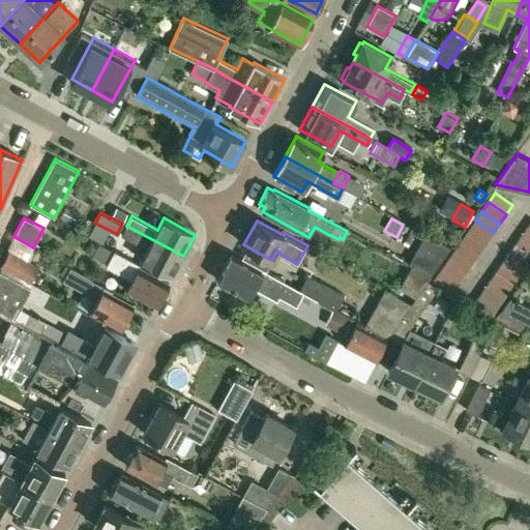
[(475,221),(469,230),(487,242),(493,233),(475,221)]
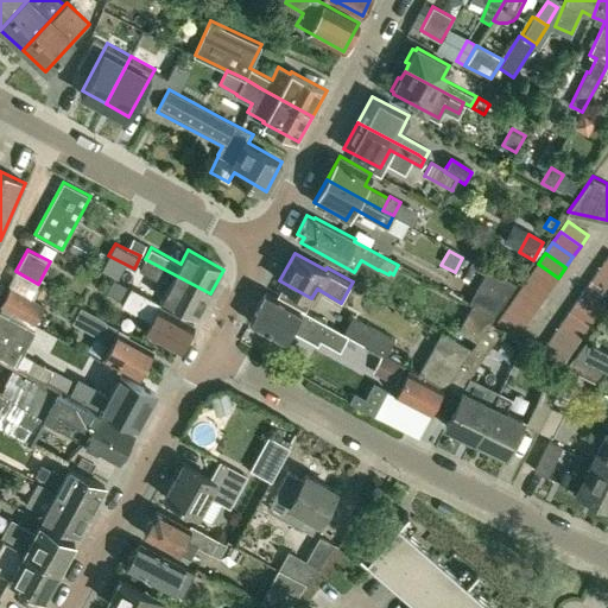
[(145,259),(139,268),(169,285),(162,298),(197,317),(210,293),(145,259)]
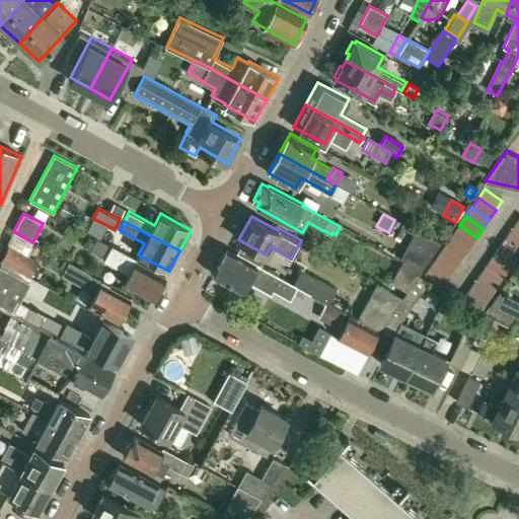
[(518,225),(515,223),(510,231),(518,237),(518,225)]
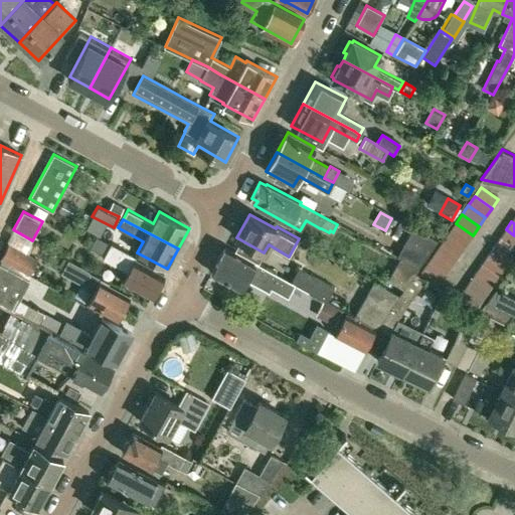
[(456,223),(449,232),(466,244),(473,235),(456,223)]
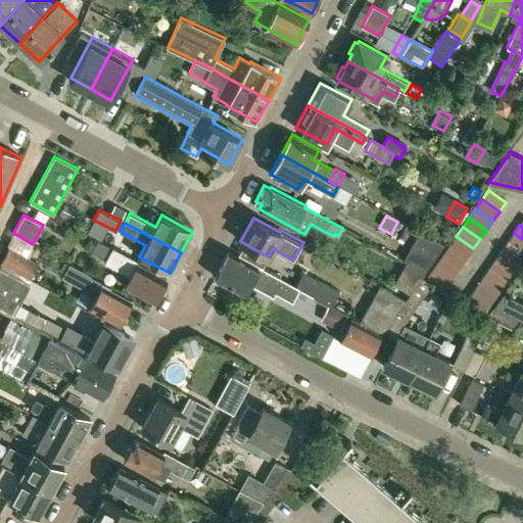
[(434,258),(440,250),(445,243),(420,229),(402,260),(406,263),(424,273),(429,266),(434,258)]
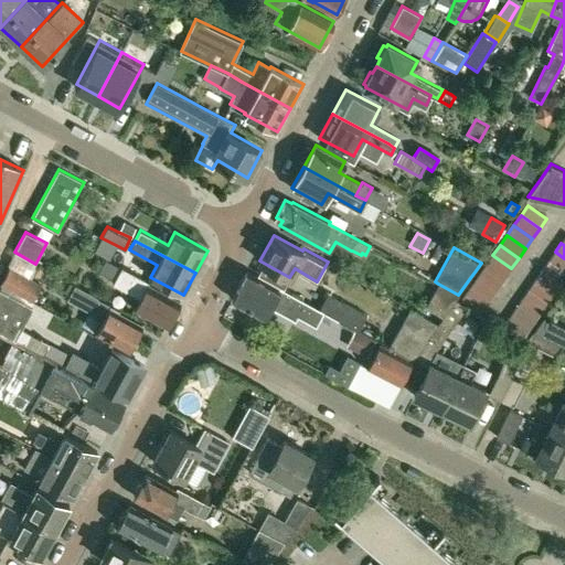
[(52,273),(35,264),(14,252),(8,264),(10,265),(0,283),(0,284),(32,301),(42,283),(33,278),(34,274),(48,280),(52,273)]
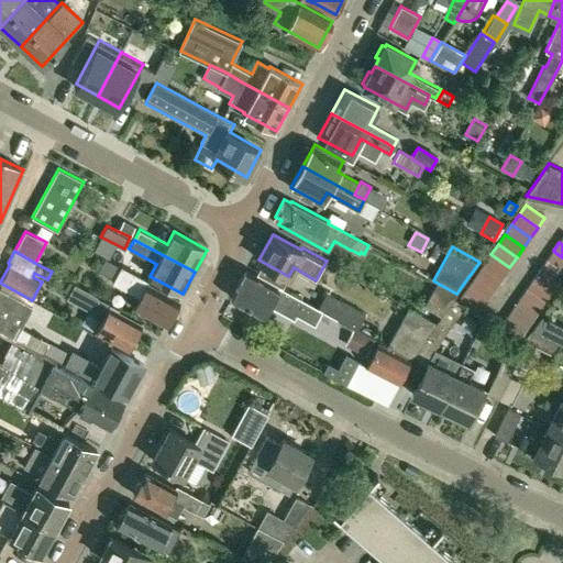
[(562,257),(553,251),(547,260),(562,272),(562,257)]
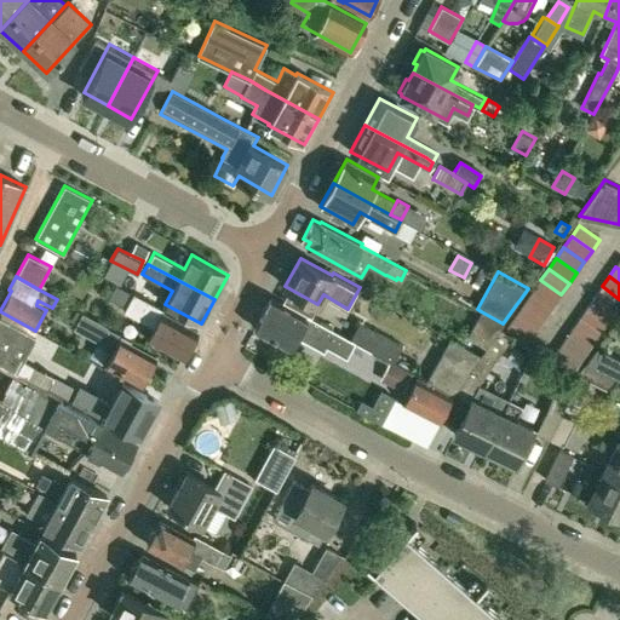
[(540,280),(533,291),(554,305),(561,294),(540,280)]
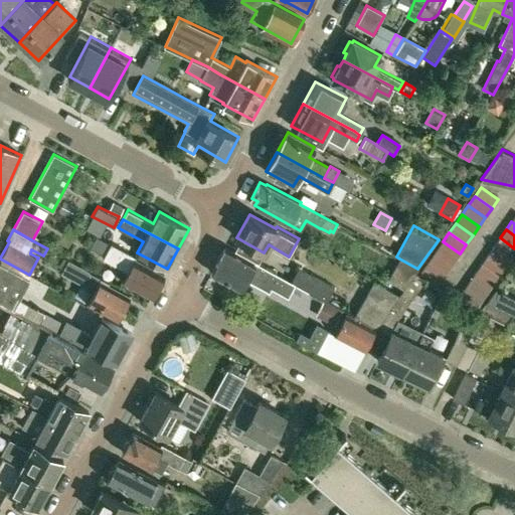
[(121,281),(134,287),(151,297),(164,274),(135,259),(136,256),(111,242),(110,243),(96,235),(89,248),(127,270),(121,281)]
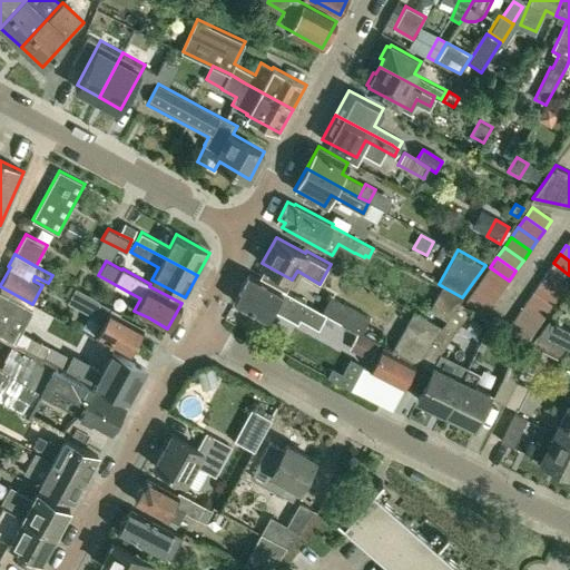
[(569,275),(553,263),(547,273),(566,286),(569,278),(569,275)]
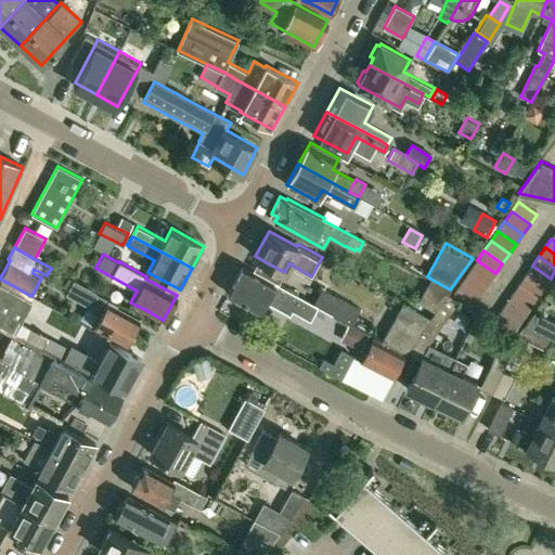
[(473,258),(467,266),(490,282),(495,273),(477,260),(473,258)]
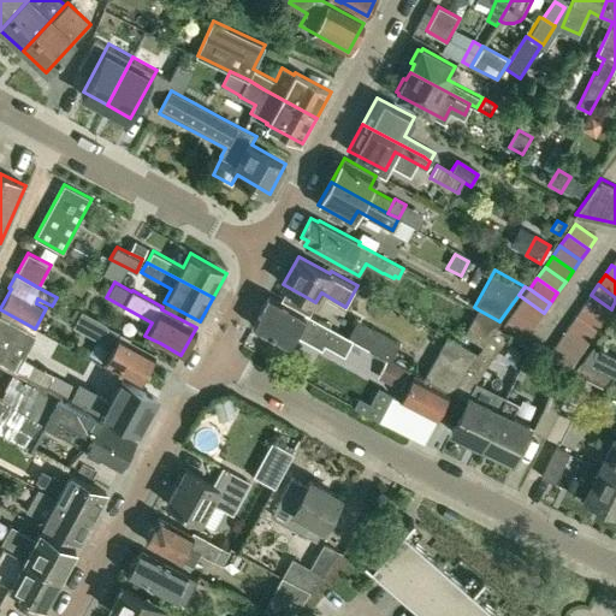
[(306,314),(290,306),(268,295),(259,312),(260,312),(253,325),(289,344),(295,333),(320,347),(321,344),(342,356),(350,339),(306,314)]
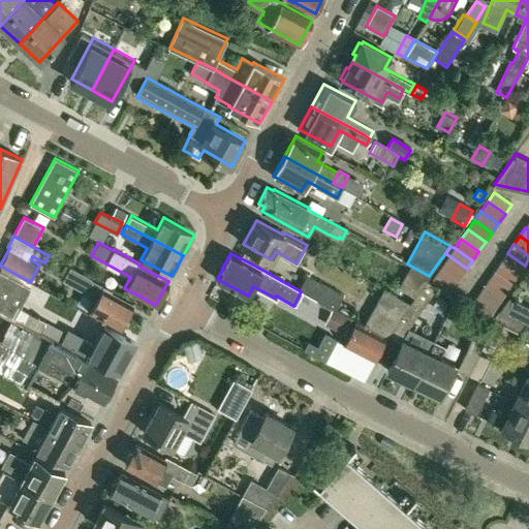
[(445,253),(439,261),(461,276),(467,269),(445,253)]
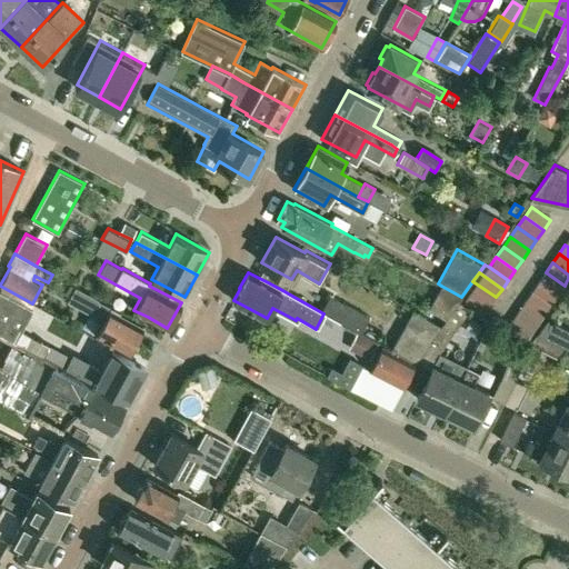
[(546,272),(538,282),(557,296),(565,286),(546,272)]
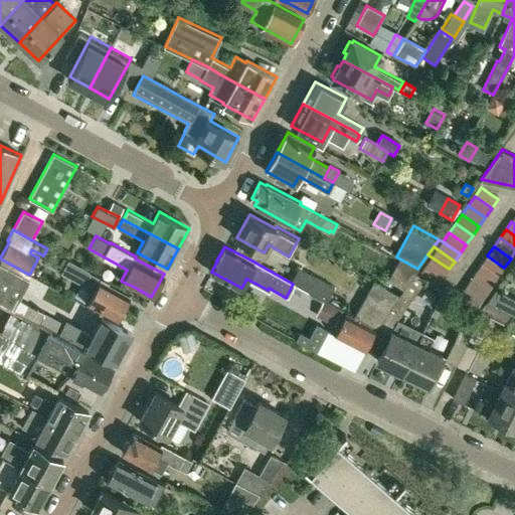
[(427,254),(422,262),(444,277),(449,269),(427,254)]
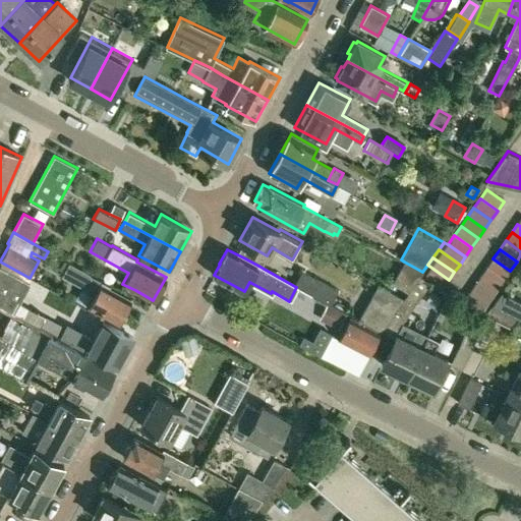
[(493,258),(486,268),(504,280),(510,271),(493,258)]
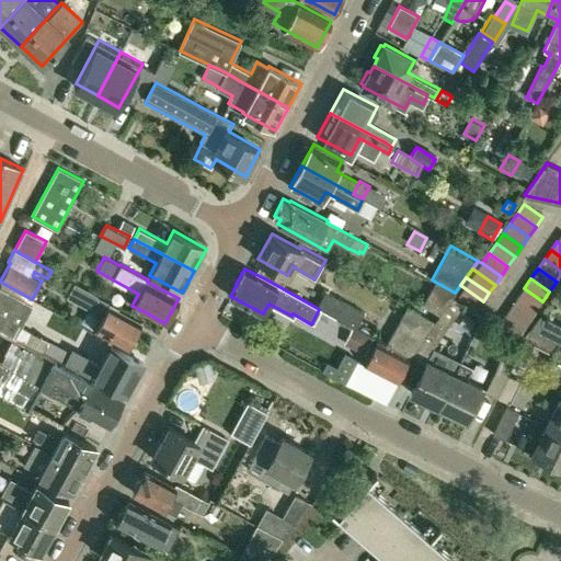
[(134,333),(140,322),(117,309),(118,307),(95,294),(96,292),(76,281),(67,296),(103,316),(96,328),(110,335),(127,345),(129,342),(132,344),(135,340),(137,334),(134,333)]
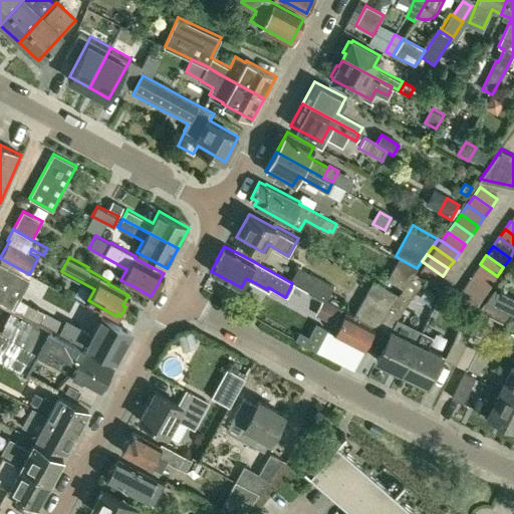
[(29,274),(0,258),(0,301),(40,323),(46,312),(21,298),(33,276),(29,274)]
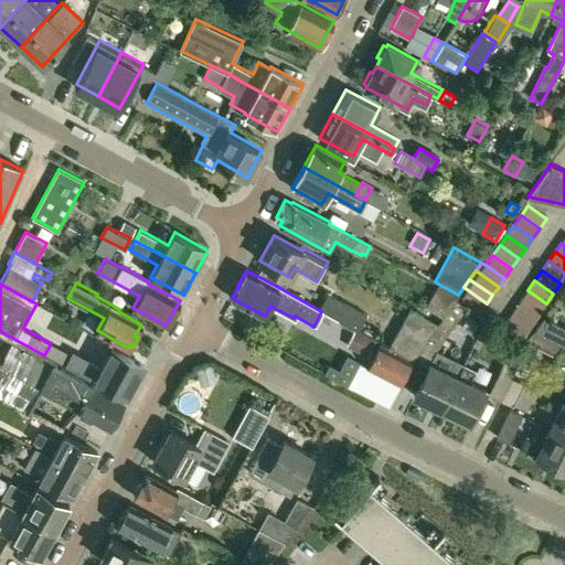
[(457,296),(458,295),(438,284),(425,308),(441,317),(456,298),(457,296)]
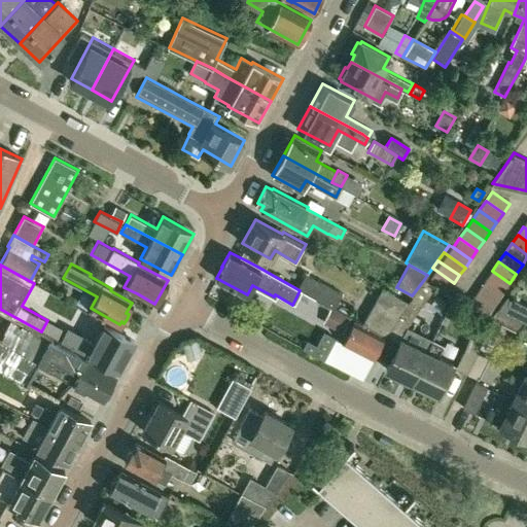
[(448,291),(454,283),(432,268),(427,275),(426,276),(437,284),(438,285),(448,291)]
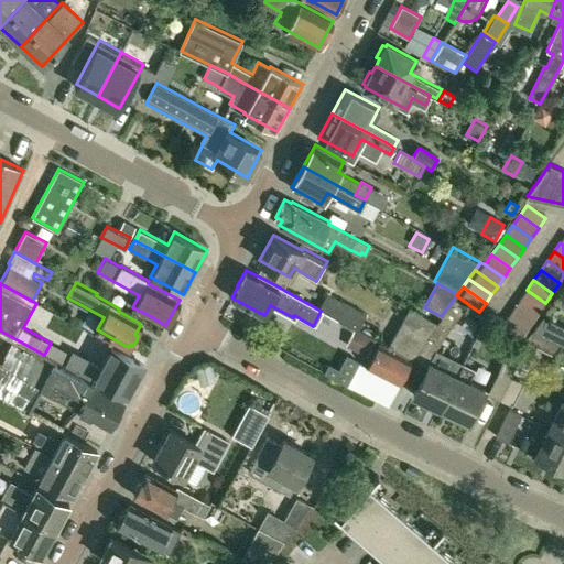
[(527,290),(520,299),(539,312),(545,303),(527,290)]
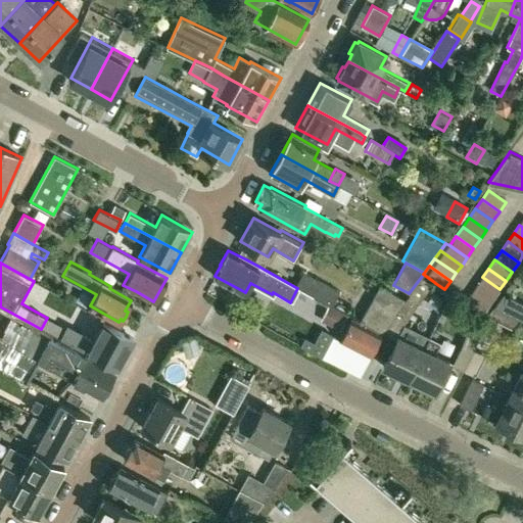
[(303,271),(295,285),(331,305),(339,290),(303,271)]
